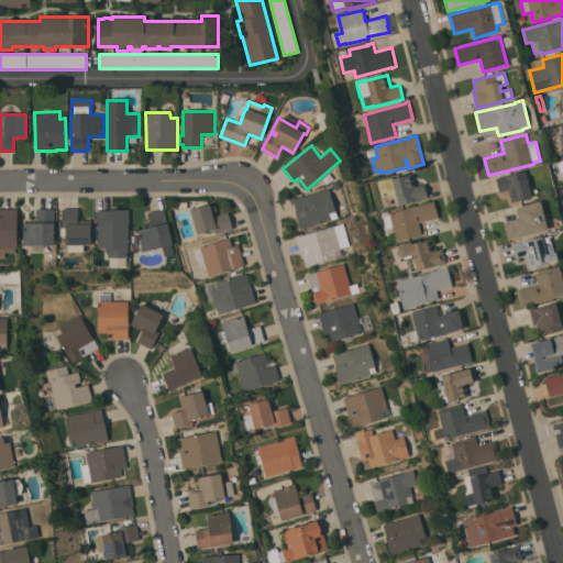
[(526,170),(532,197),(512,202),(509,189),(499,191),(496,178),(526,170)]
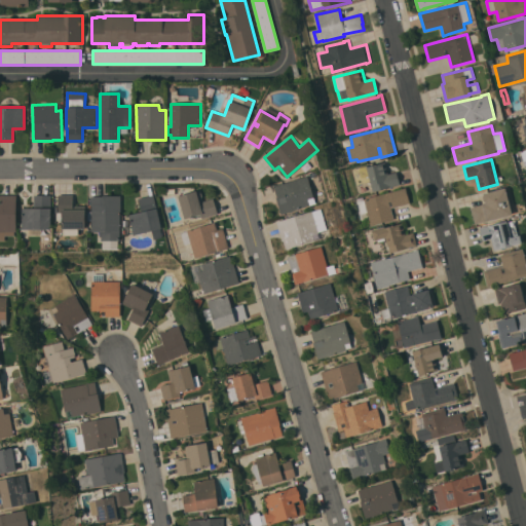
[(400,186),(373,192),(370,181),(358,184),(353,168),(367,165),(368,166),(385,162),(388,174),(397,172),(400,186)]
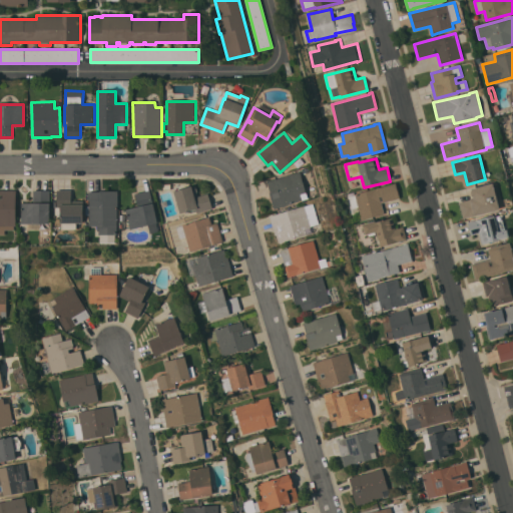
[(308,198),(291,203),(291,204),(275,208),(270,192),(271,191),(268,180),(276,178),(300,171),(308,198)]
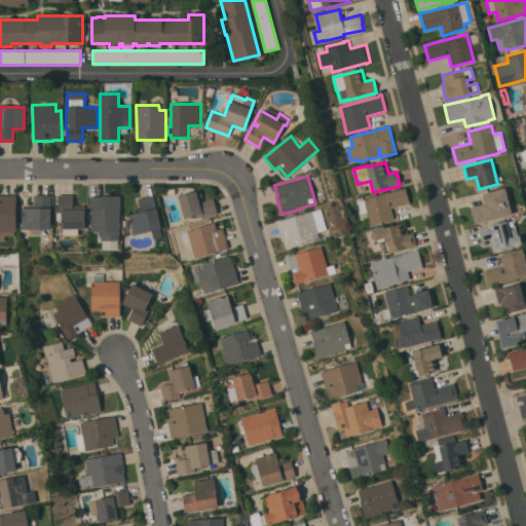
[(511,190),(514,203),(510,204),(512,215),(486,221),(475,224),(471,208),(485,203),(485,201),(484,200),(483,196),(484,193),(505,187),(506,192),(511,190)]
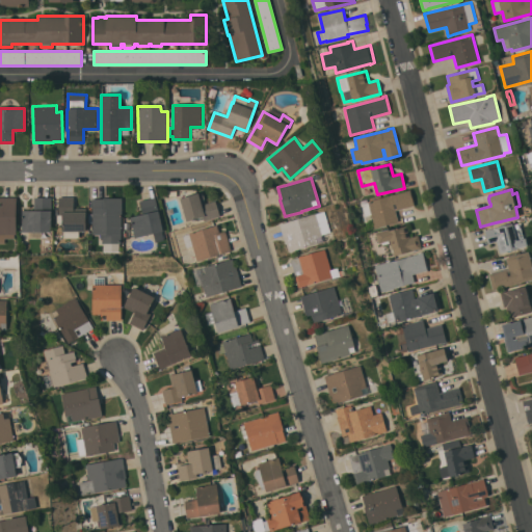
[(395,210),(398,221),(374,228),(371,214),(365,216),(362,204),(368,202),(368,201),(410,190),(415,206),(395,210)]
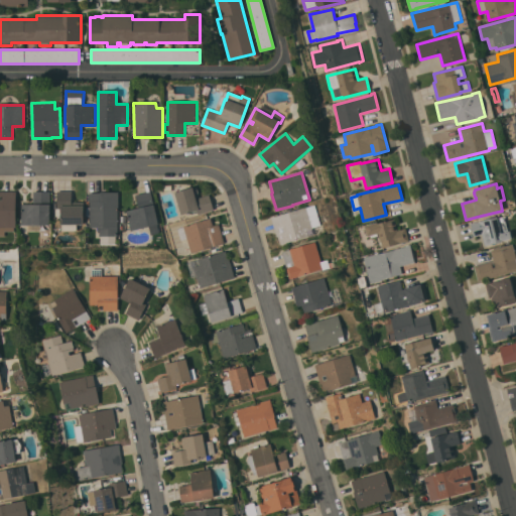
[(214,209),(198,214),(197,210),(181,215),(175,194),(196,186),(200,198),(210,195),(214,209)]
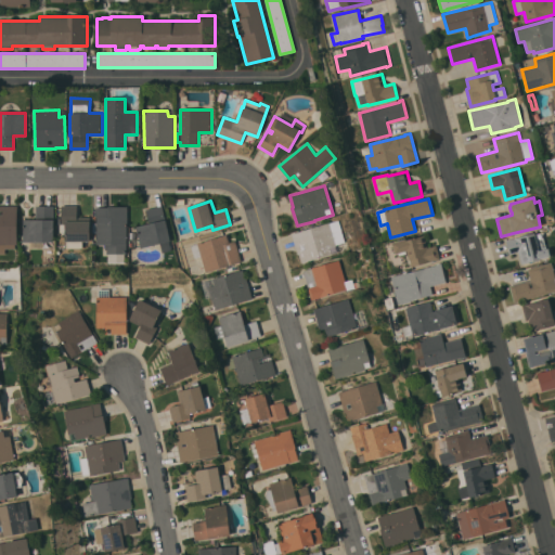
[(17,245),(5,245),(5,254),(0,254),(0,205),(17,205),(17,245)]
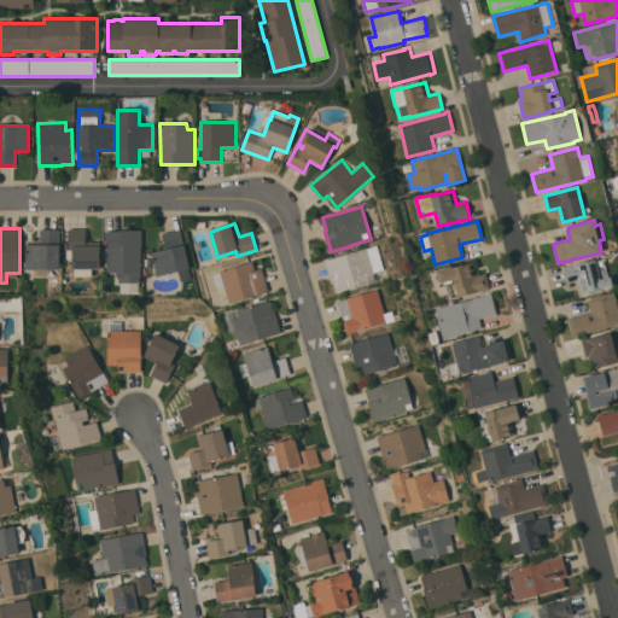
[(60,229),(59,269),(27,268),(27,244),(40,244),(40,229),(60,229)]
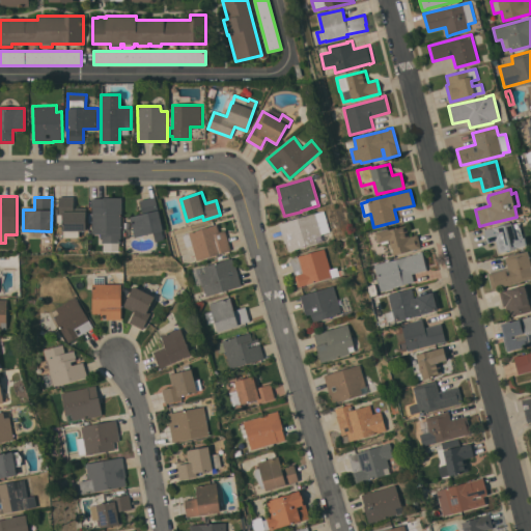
[(74,197),(74,213),(86,213),(86,231),(79,231),(79,238),(63,236),(63,231),(62,231),(62,222),(56,222),(57,214),(54,214),(54,207),(59,207),(59,197),(74,197)]
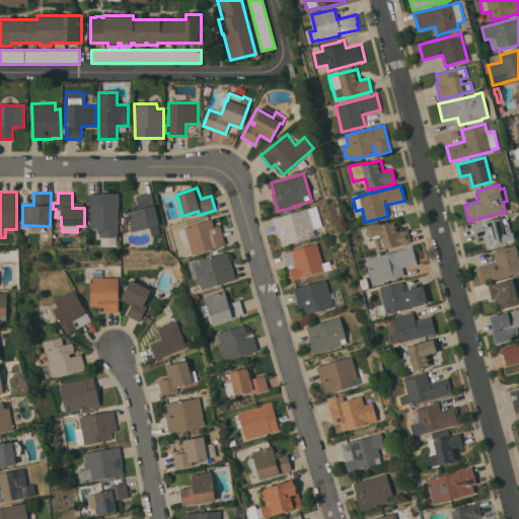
[(90,194),(119,193),(120,211),(119,211),(119,236),(100,237),(100,233),(98,233),(98,228),(90,228),(90,194)]
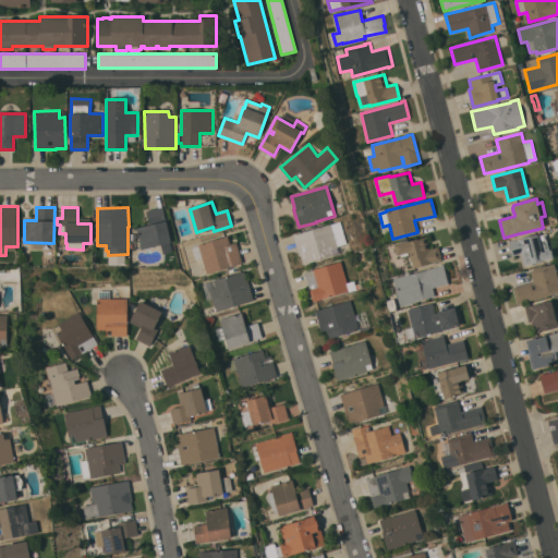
[(137,228),(150,225),(147,210),(164,207),(171,243),(142,249),(137,228)]
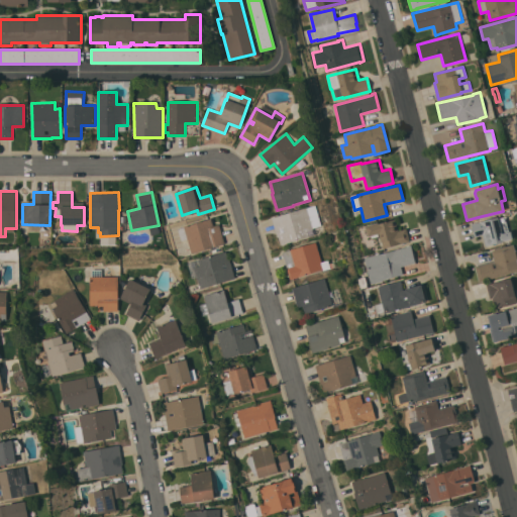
[(322,225),(313,228),(313,229),(307,231),(309,236),(281,244),(279,236),(278,237),(272,217),(316,204),(322,225)]
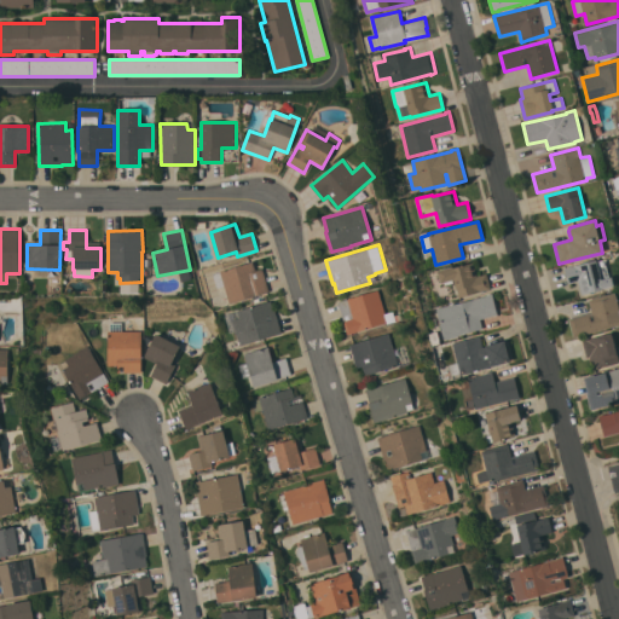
[(578,281),(568,283),(565,267),(596,260),(599,270),(607,267),(609,277),(612,285),(603,288),(603,289),(582,294),(578,281)]
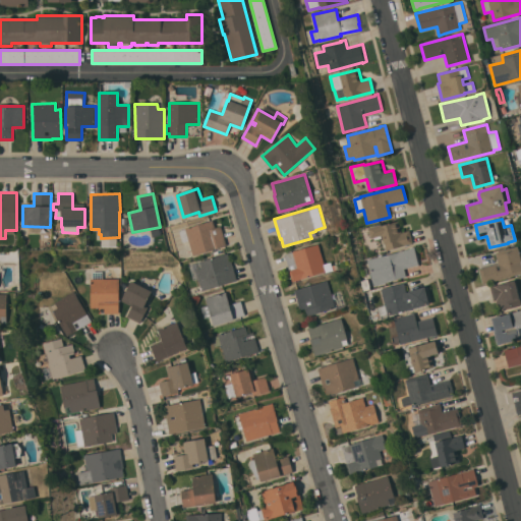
[(213,220),(215,228),(221,226),(227,245),(193,255),(188,240),(183,242),(179,230),(213,220)]
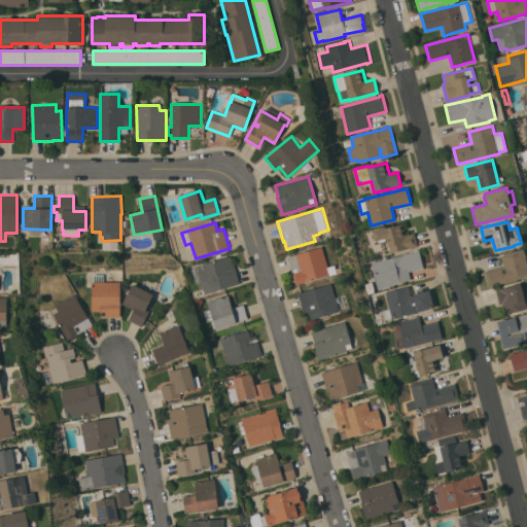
[(385,226),(385,227),(402,223),(406,235),(415,233),(418,246),(391,253),(387,238),(385,238),(386,241),(379,242),(379,240),(376,240),(373,230),(385,226)]
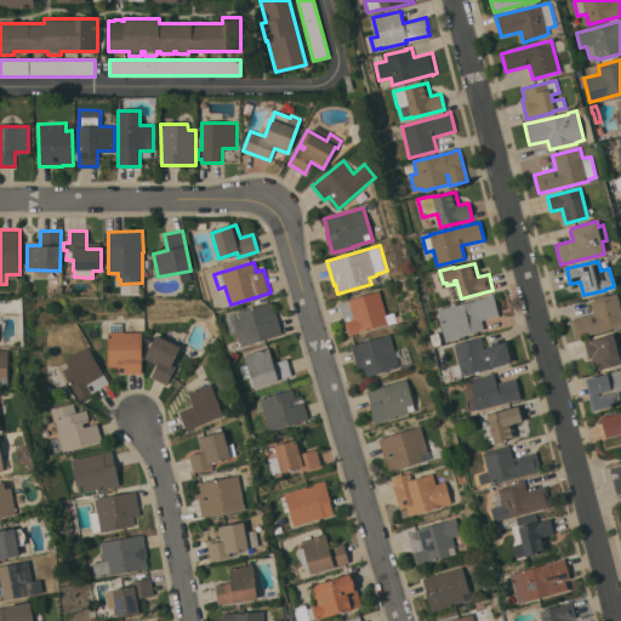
[(386,314),(394,312),(397,322),(388,324),(349,335),(340,302),(380,290),(386,314)]
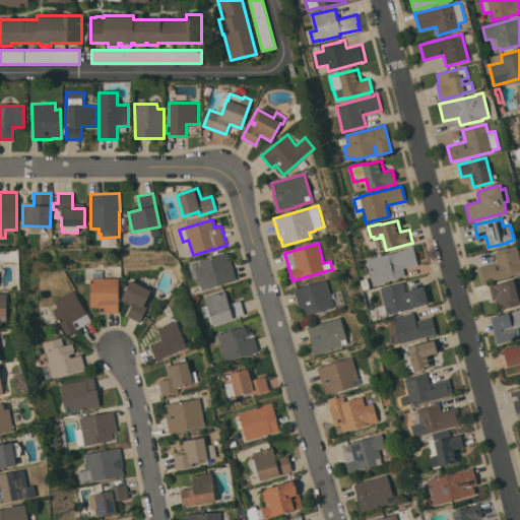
[(519,260),(519,272),(489,281),(489,282),(481,283),(477,267),(497,262),(495,251),(517,245),(519,260)]
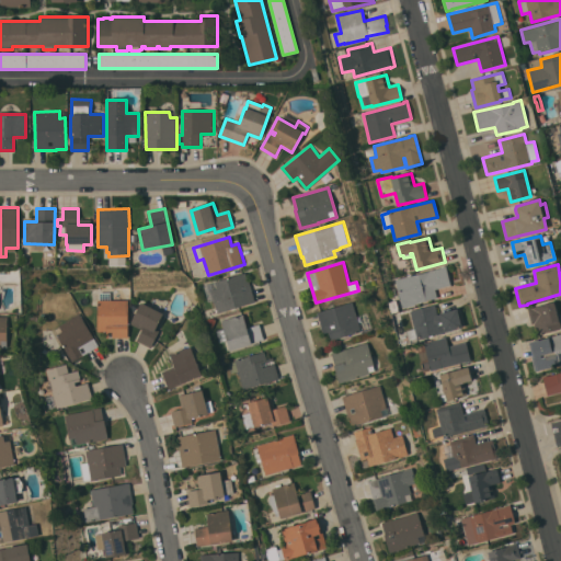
[(441,267),(446,266),(450,285),(435,289),(437,297),(414,304),(415,305),(403,308),(402,305),(401,305),(400,301),(401,300),(401,298),(400,299),(399,295),(396,279),(441,268),(441,267)]
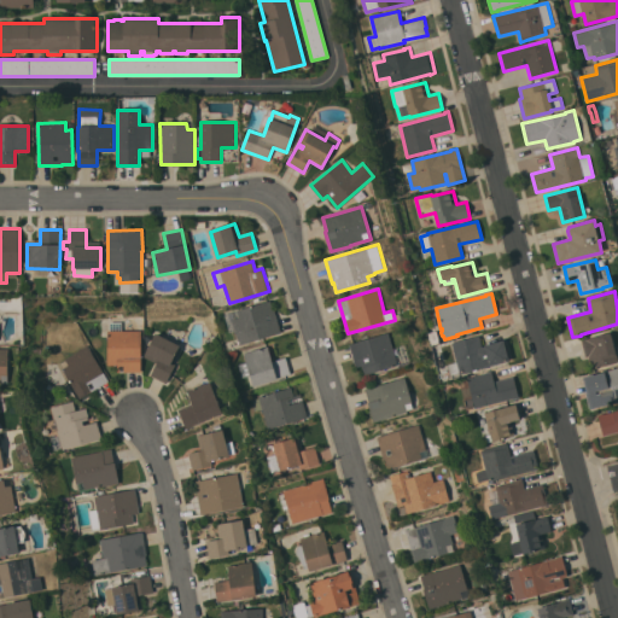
[(270,299),(273,310),(274,309),(281,332),(240,344),(231,312),(270,299)]
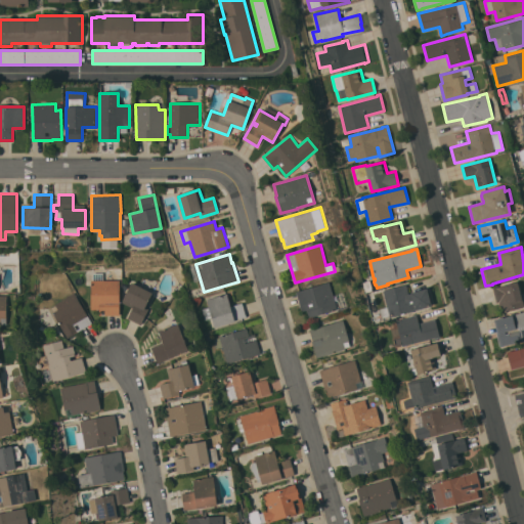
[(120,280),(120,312),(120,315),(105,315),(105,310),(101,310),(101,315),(99,315),(99,309),(90,309),(91,279),(120,280)]
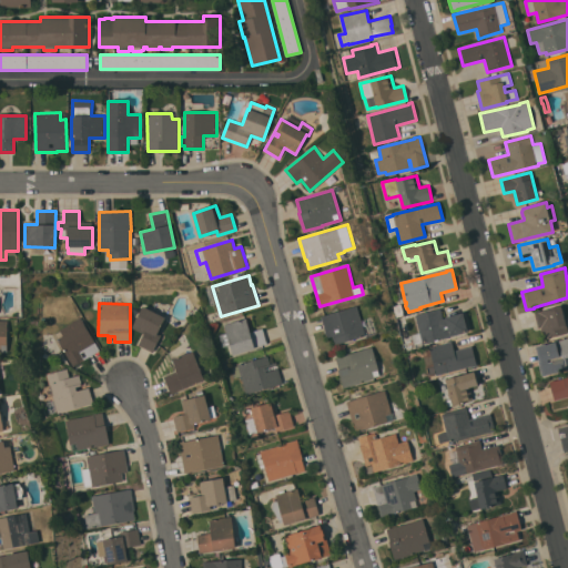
[(165,317),(160,326),(161,327),(158,333),(162,335),(152,352),(139,344),(144,334),(131,327),(143,305),(165,317)]
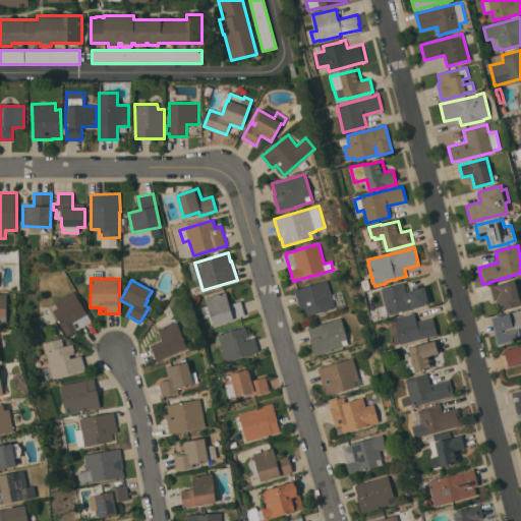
[(335,307),(307,315),(305,307),(300,309),(294,289),(328,280),(335,307)]
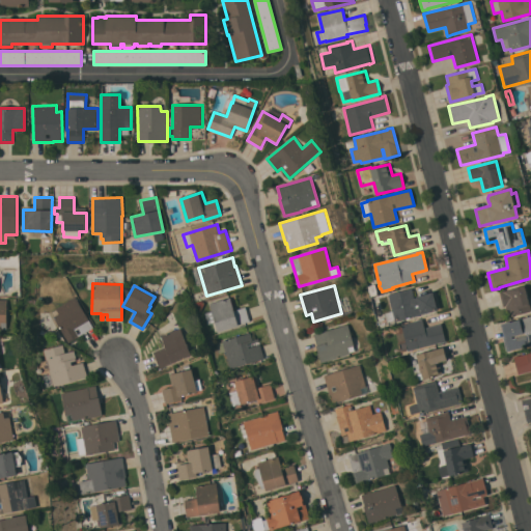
[(529,303),(530,303),(530,311),(508,316),(506,305),(503,306),(500,291),(525,285),(529,303)]
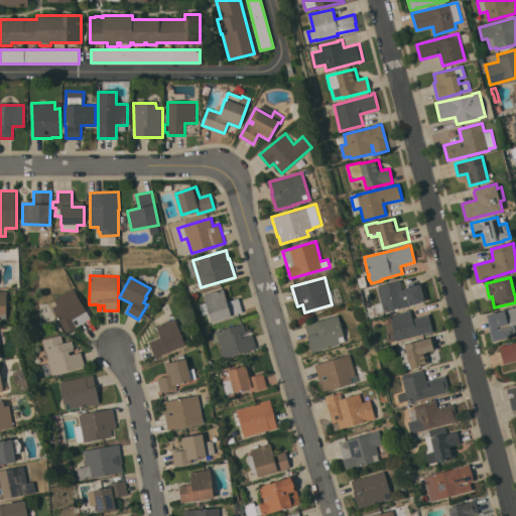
[(400,279),(402,289),(404,288),(404,287),(420,283),(425,300),(384,311),(384,310),(376,312),(374,303),(382,301),(378,285),(400,279)]
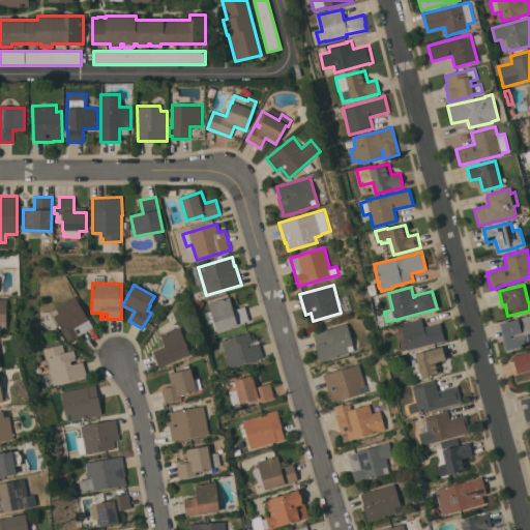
[(93,327),(67,342),(53,317),(59,313),(56,307),(76,296),(93,327)]
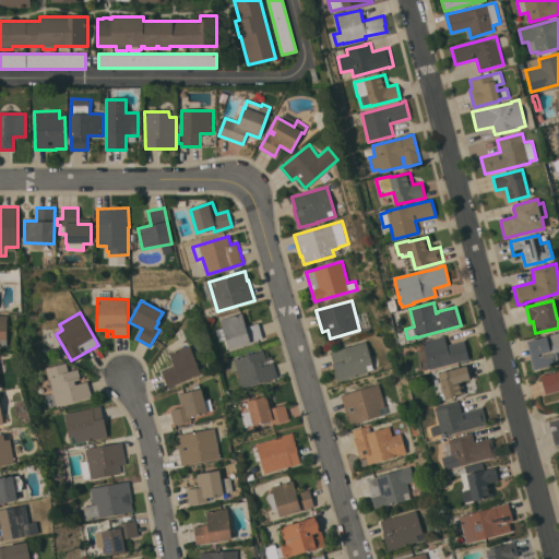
[(263,339),(229,348),(227,340),(219,342),(216,330),(223,328),(221,320),(242,313),(246,326),(259,322),(263,339)]
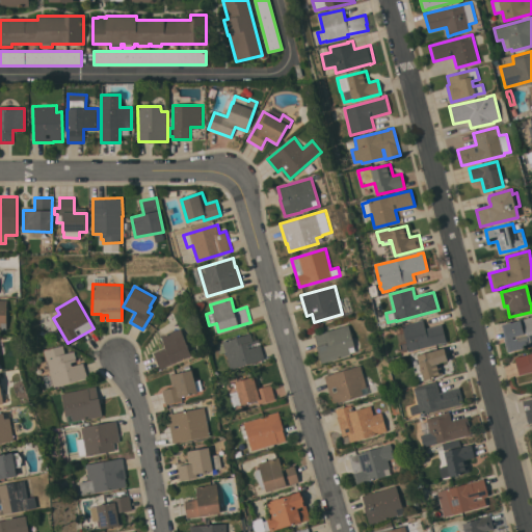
[(520,319),(524,333),(526,331),(523,319),(531,316),(531,344),(508,351),(504,338),(505,337),(502,323),(520,319)]
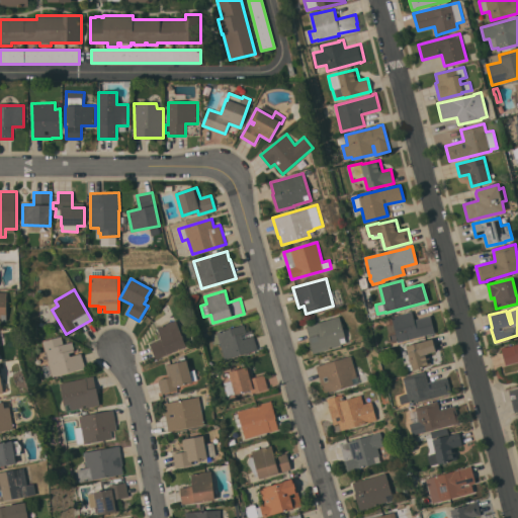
[(415,319),(430,315),(435,333),(430,334),(398,342),(398,341),(391,343),(384,319),(393,317),(392,317),(405,314),(405,313),(412,311),(415,319)]
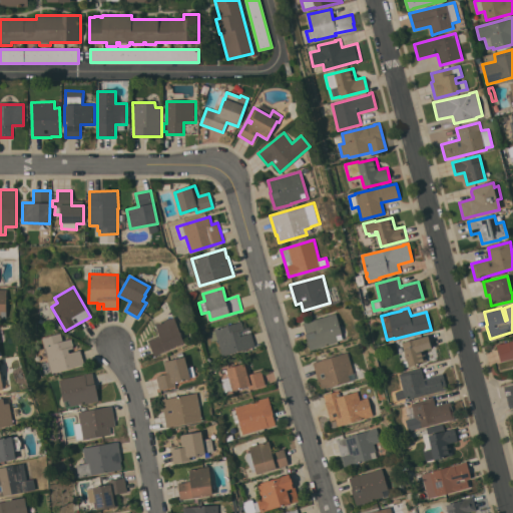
[(312,320),(312,321),(336,313),(343,334),(337,336),(339,342),(311,350),(306,334),(307,333),(304,323),(312,320)]
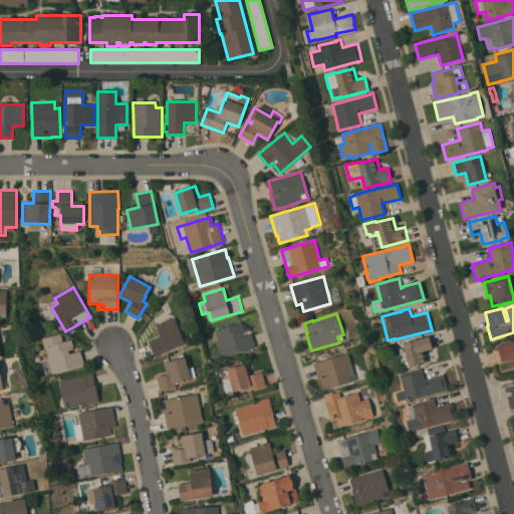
[(174,317),(185,342),(167,350),(168,351),(156,356),(149,340),(160,335),(156,325),(174,317)]
